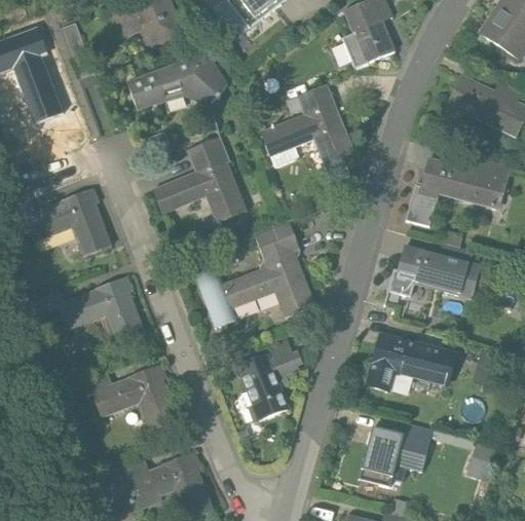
[(113,0),(108,2),(121,38),(141,31),(148,50),(184,38),(170,0),(113,0)]
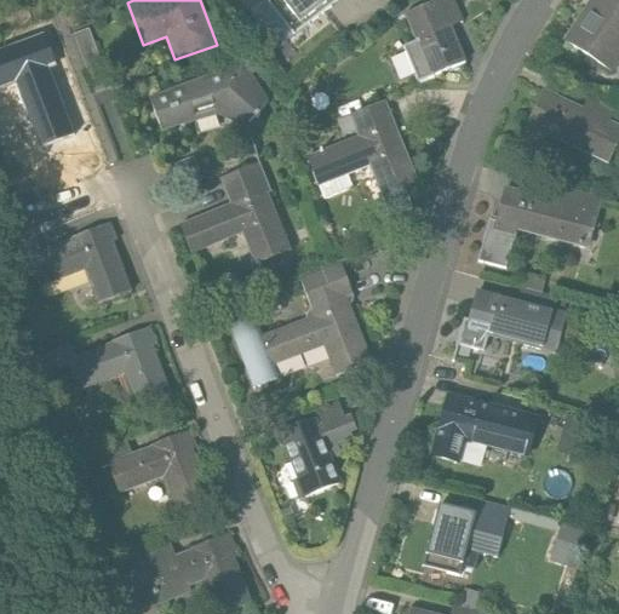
[(268,0),(291,33),(338,0),(268,0)]
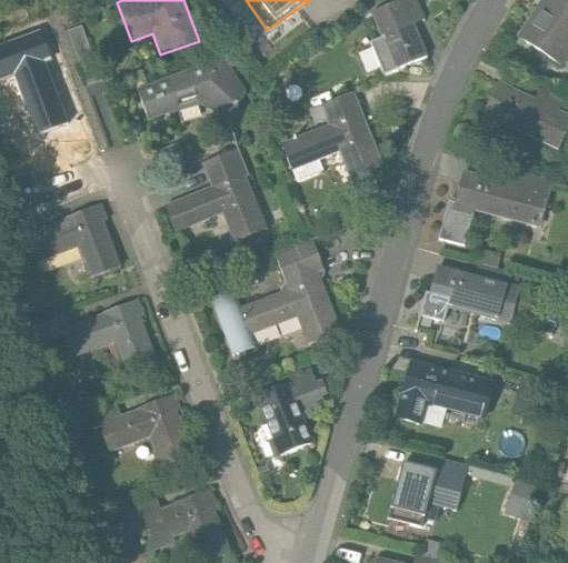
[(398,0),(374,10),(385,36),(375,40),(387,70),(428,54),(414,20),(425,16),(418,0),(398,0)]
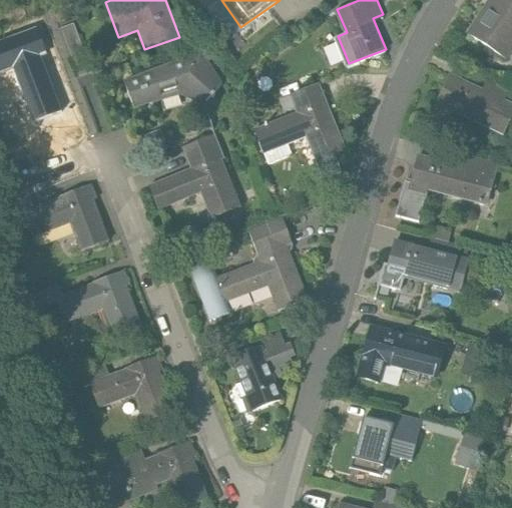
[(486,0),(466,29),(506,57),(511,48),(511,0),(486,0)]
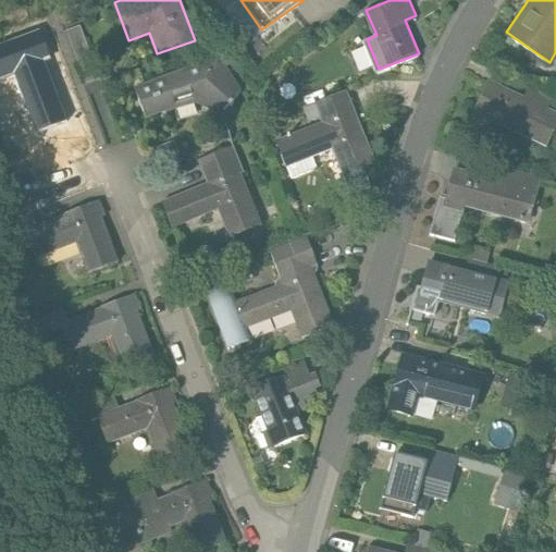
[(100,75),(79,22),(66,27),(86,81),(100,75)]
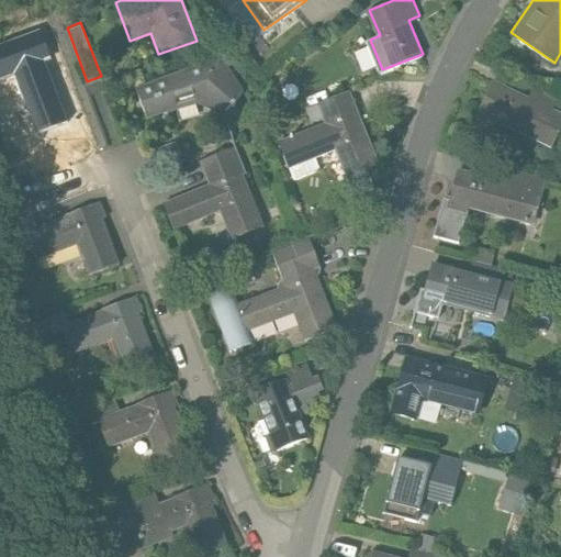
[(40,25),(0,40),(0,74),(13,69),(36,132),(68,120),(45,58),(51,56),(40,25)]
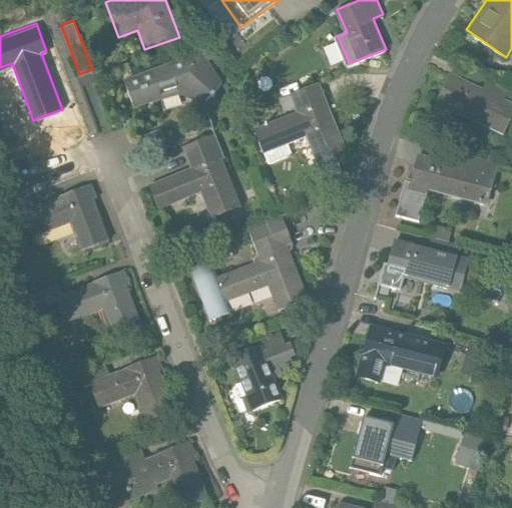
[(221,82),(202,49),(125,79),(134,105),(181,92),(202,102),(221,82)]
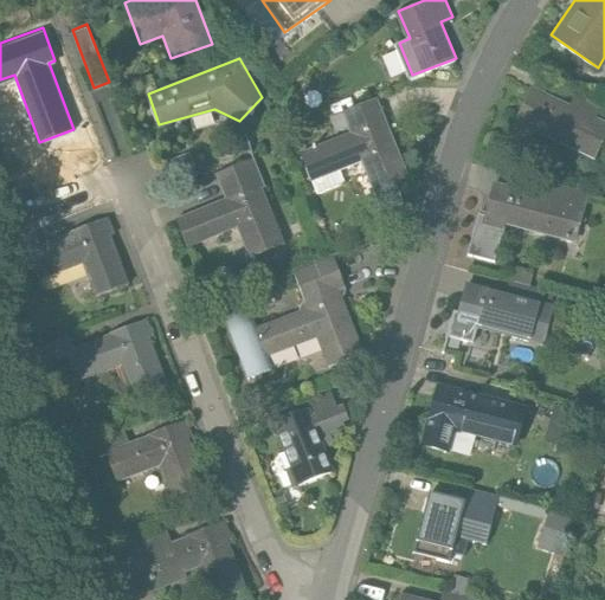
[(568,104),(532,85),(519,113),(535,122),(534,127),(596,157),(604,135),(604,122),(594,117),(568,104)]
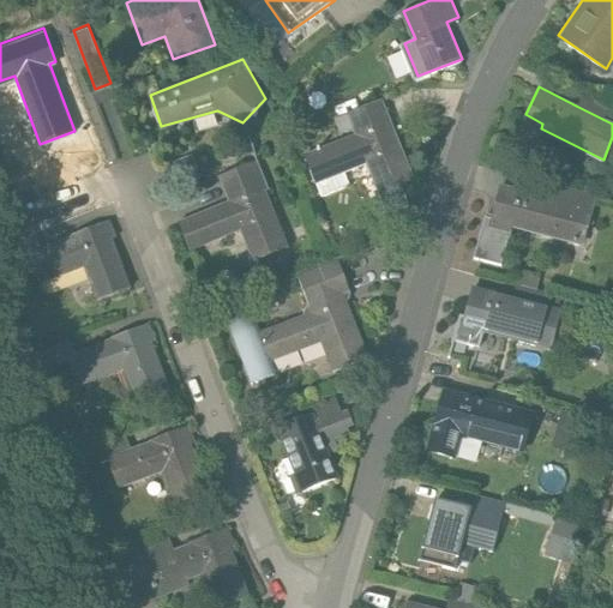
[(582,92),(576,106),(602,119),(608,104),(582,92)]
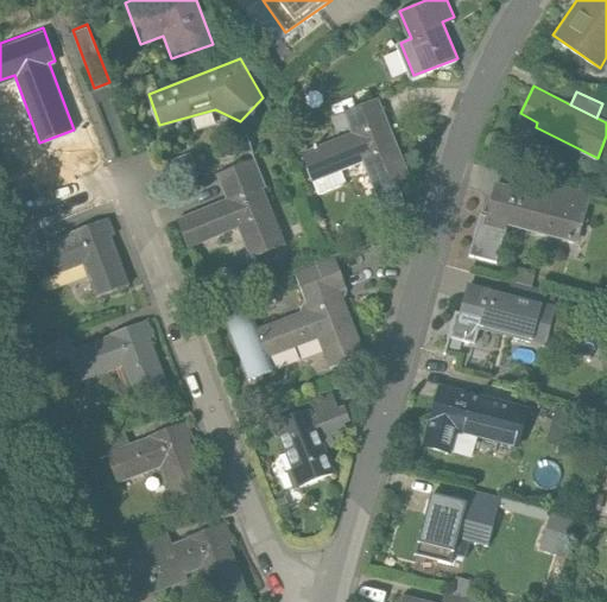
[(378,96),(345,109),(353,131),(302,152),(313,178),(362,159),(389,221),(402,215),(398,204),(405,201),(397,181),(410,175),(378,96)]
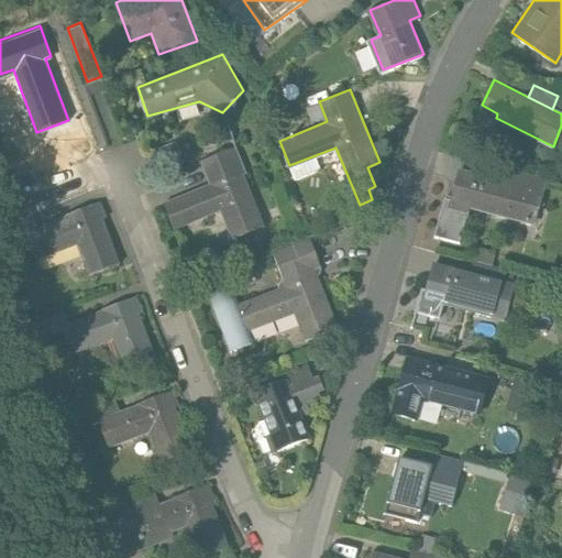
[(175,140),(150,150),(157,170),(183,160),(175,140)]
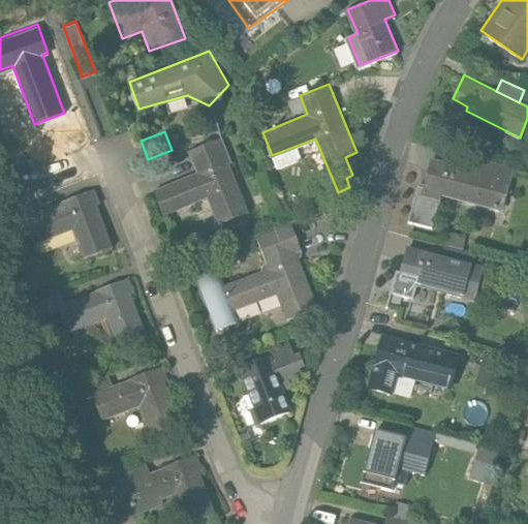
[(221,136),(187,151),(196,174),(154,190),(163,213),(208,195),(218,221),(246,210),(236,184),(237,184),(228,162),(231,161),(221,136)]
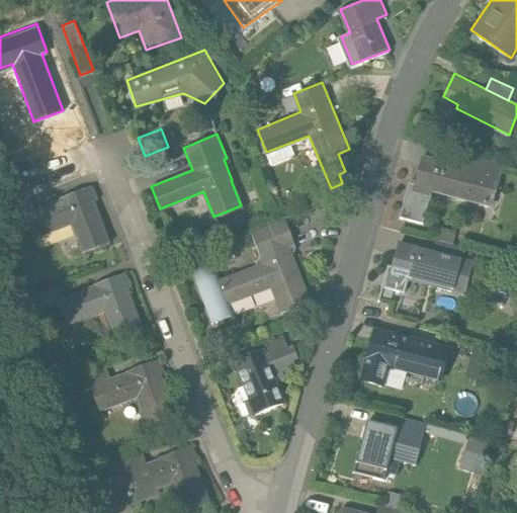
[(460,151),(457,163),(497,173),(495,178),(499,179),(504,163),(460,151)]
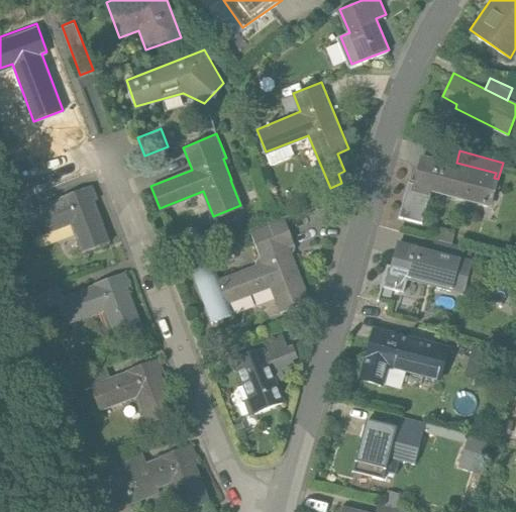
[(431,189),(487,204),(494,178),(496,173),(456,163),(422,152),(414,182),(408,180),(399,215),(422,221),(431,189)]
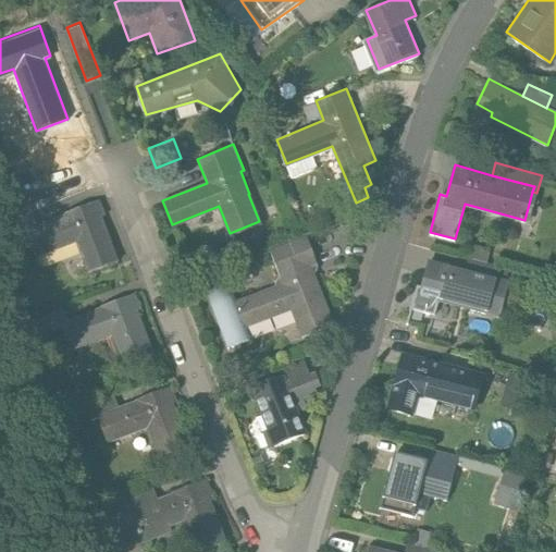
[(37,224),(27,228),(28,233),(36,254),(77,237),(89,268),(116,257),(100,213),(104,212),(99,198),(66,210),(68,212),(37,224)]
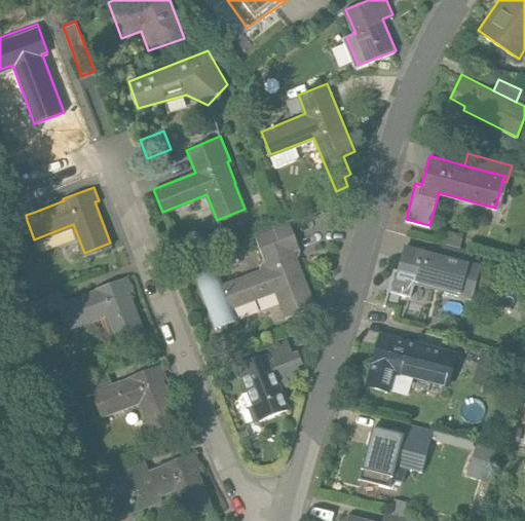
[(215,260),(192,269),(214,328),(234,320),(230,307),(275,290),(285,315),(313,305),(293,250),(298,248),(288,222),(256,234),(268,267),(223,284),(215,260)]
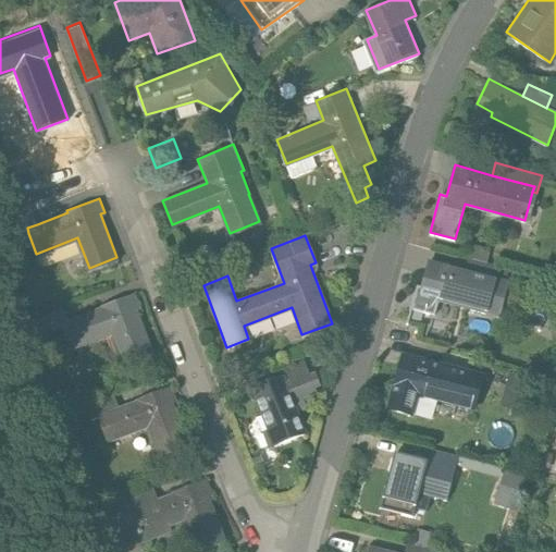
[(474,241),(470,257),(486,261),(491,246),(474,241)]
